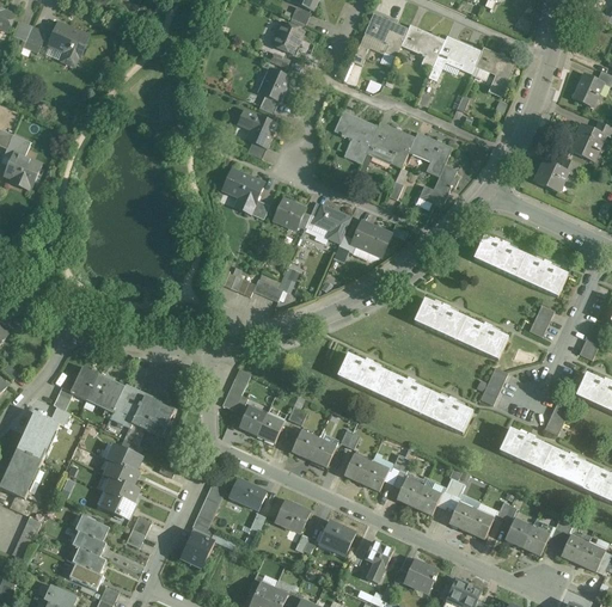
[(311,11),(297,5),(292,16),(306,23),(311,11)]
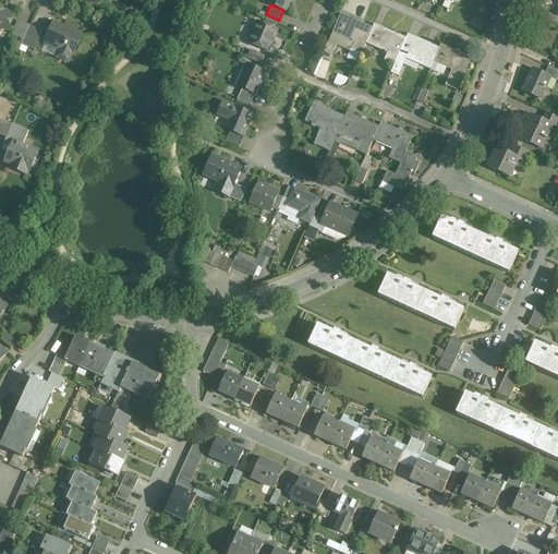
[(7,9),(0,23),(8,26),(14,12),(7,9)]
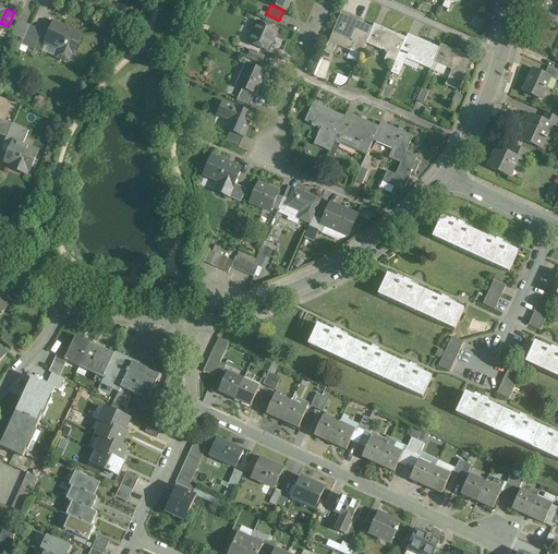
[(347,12),(341,10),(336,21),(342,23),(347,12)]
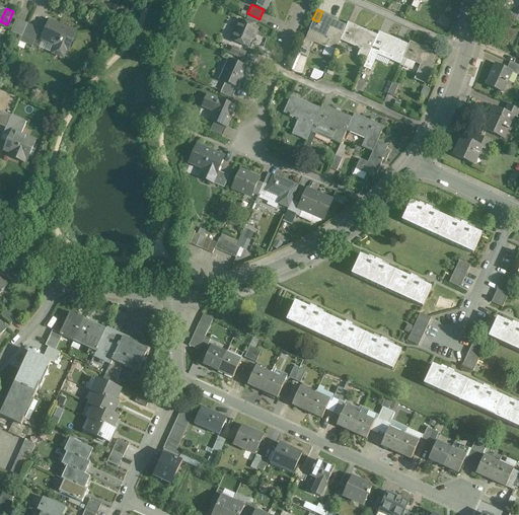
[(347,22),(322,11),(318,21),(312,19),(309,27),(327,35),(328,37),(326,43),(336,47),(340,37),(344,29),(347,22)]
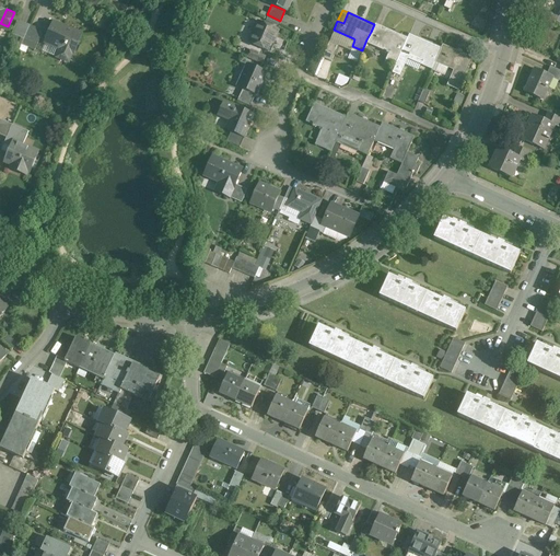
[(30,22),(18,16),(12,31),(24,36),(30,22)]
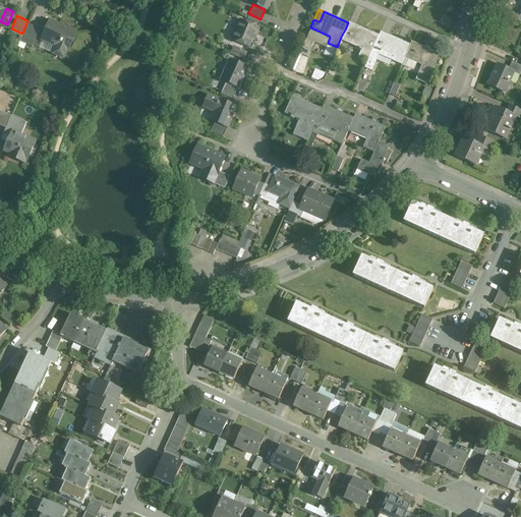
[(75,29),(50,17),(42,37),(56,42),(53,50),(63,54),(67,47),(68,47),(75,29)]
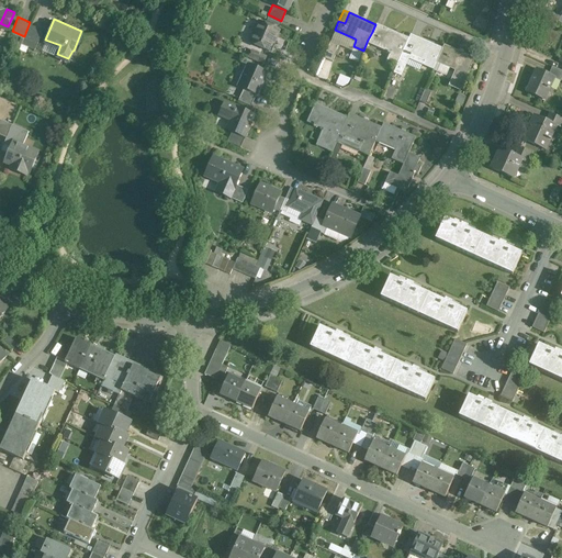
[(279,26),(260,19),(250,40),(269,47),(279,26)]
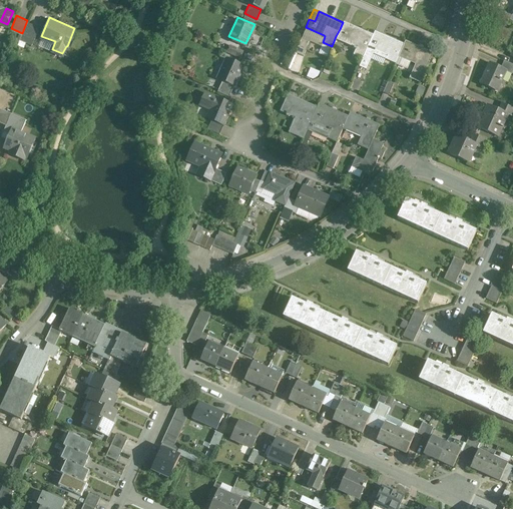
[(343,22),(340,29),(346,31),(350,21),(344,18),(343,22)]
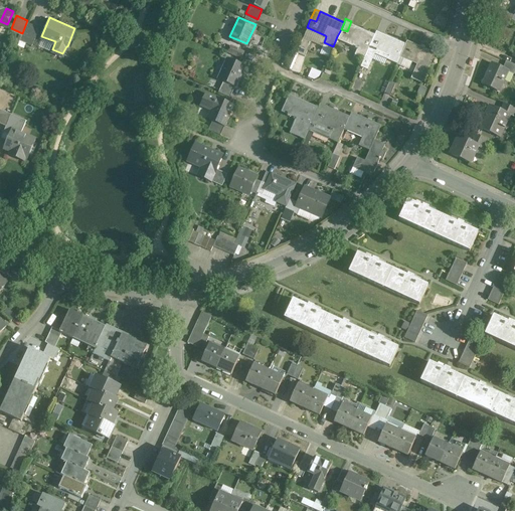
[(39,25),(27,20),(22,33),(20,38),(32,43),(39,25)]
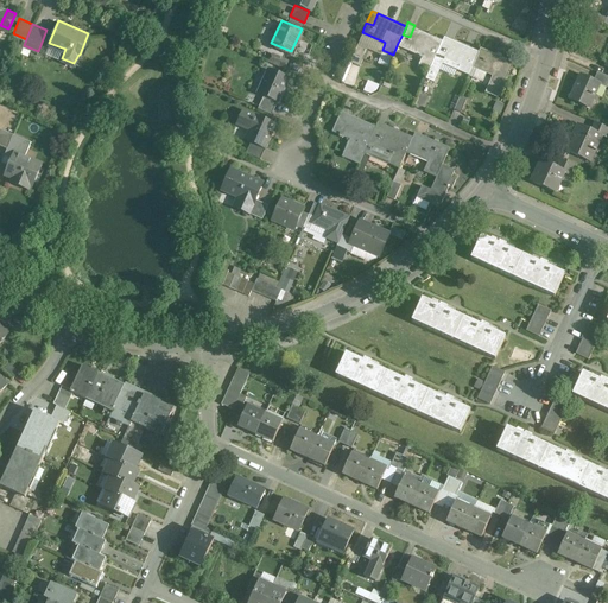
[(443,37),(415,25),(410,37),(403,35),(398,43),(420,52),(419,54),(422,55),(418,62),(430,67),(436,52),(443,37)]
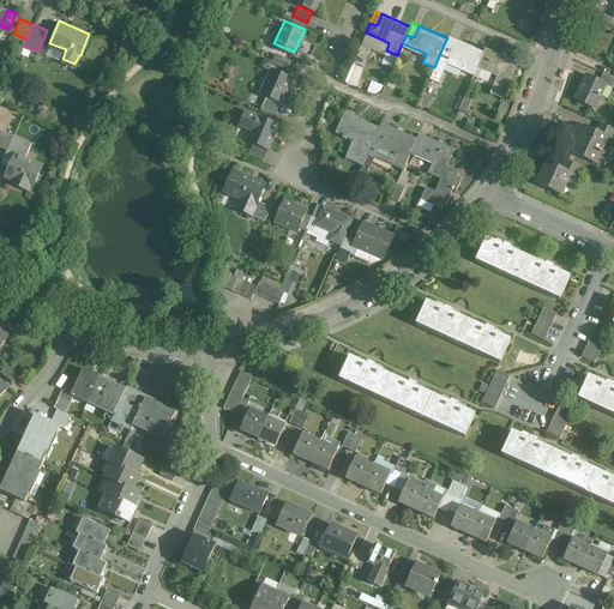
[(447,37),(440,53),(447,55),(456,37),(449,34),(447,37)]
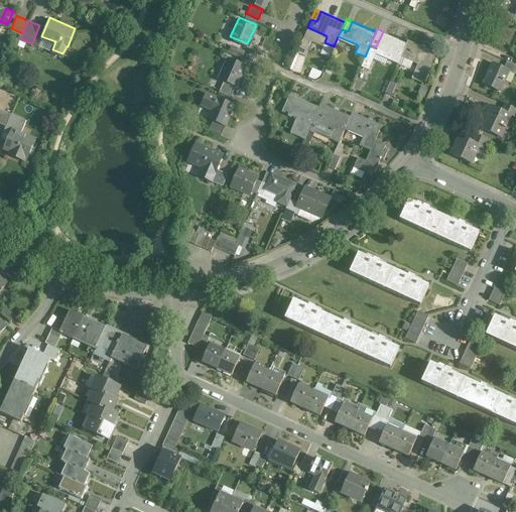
[(406,41),(383,31),(376,46),(390,53),(389,56),(398,60),(401,54),(406,41)]
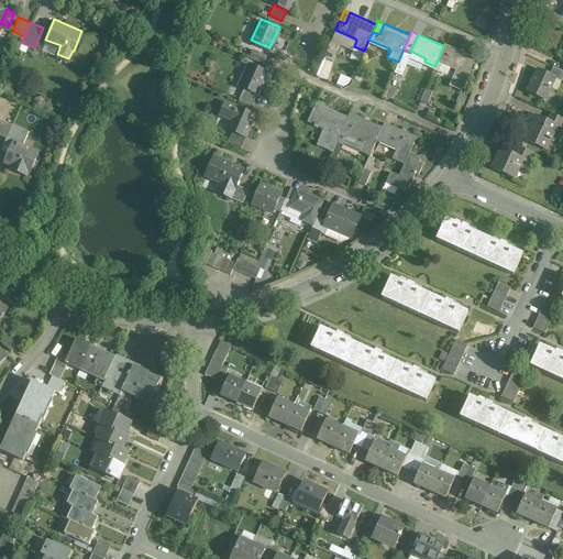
[(340,42),(331,37),(324,54),(333,58),(340,42)]
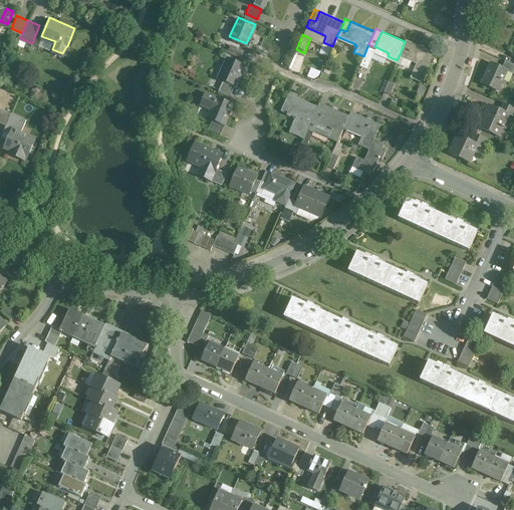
[(434,50),(407,38),(405,41),(400,54),(417,61),(411,75),(421,80),(434,50)]
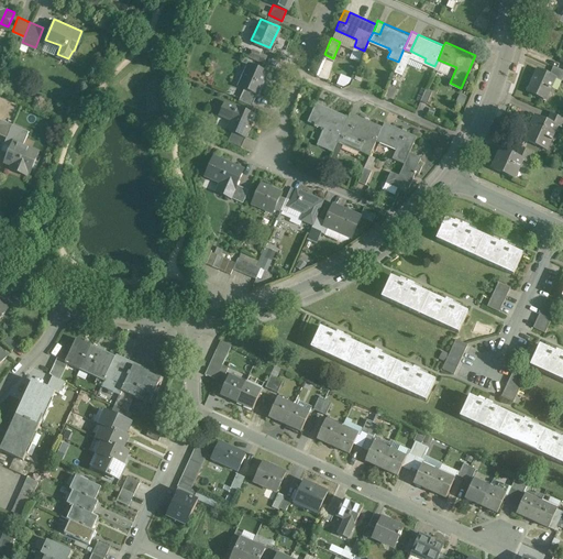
[(267,54),(252,47),(249,54),(264,61),(267,54)]
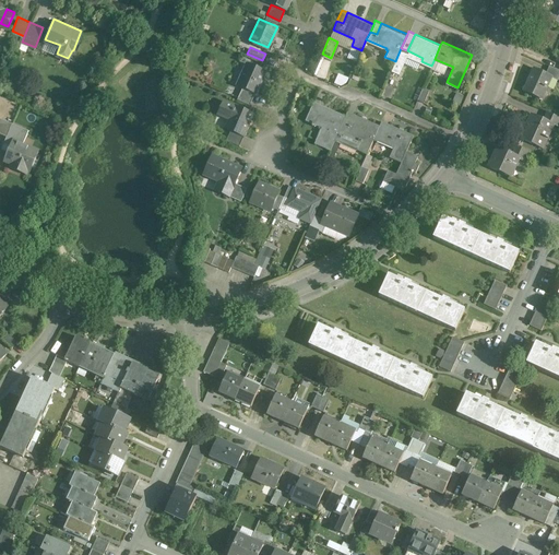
[(265,69),(247,61),(237,83),(242,85),(256,91),(265,69)]
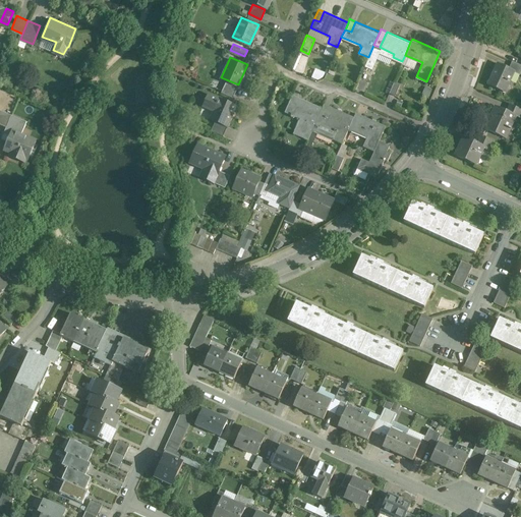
[(520,62),(512,58),(509,66),(514,68),(514,69),(520,72),(520,62)]
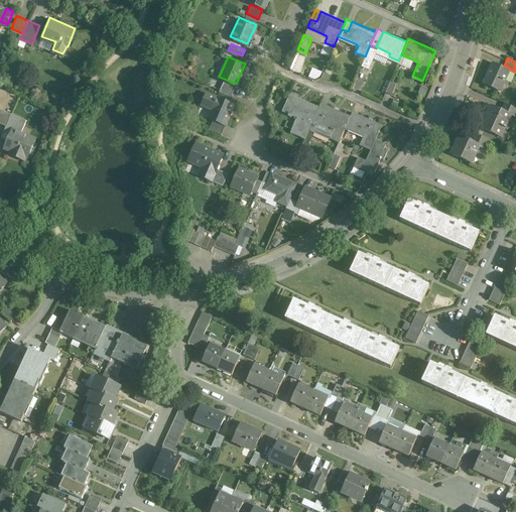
[(504,66),(493,60),(483,81),(500,89),(509,69),(509,68),(504,66)]
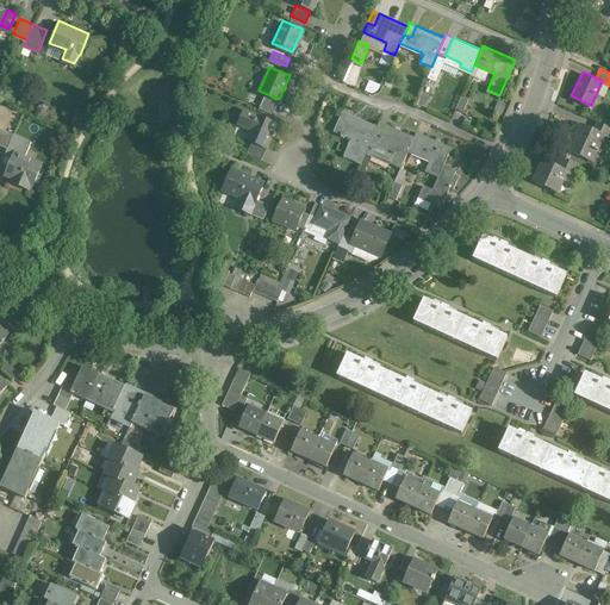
[(279,99),(265,93),(259,106),(273,112),(279,99)]
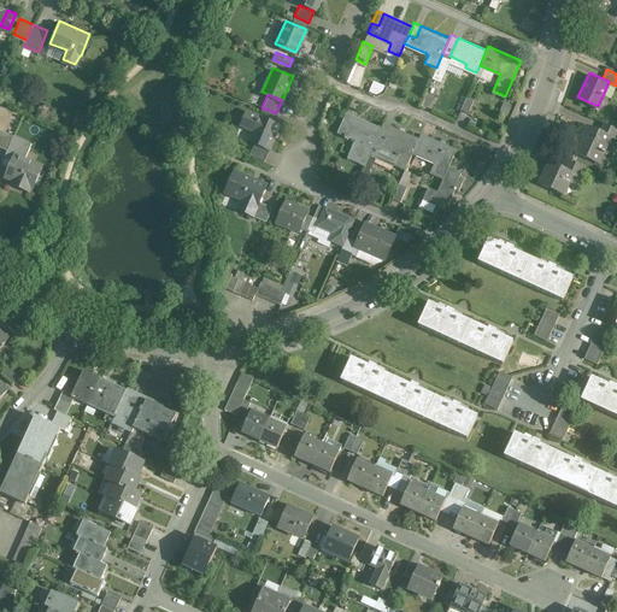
[(466,94),(460,107),(468,111),(474,98),(466,94)]
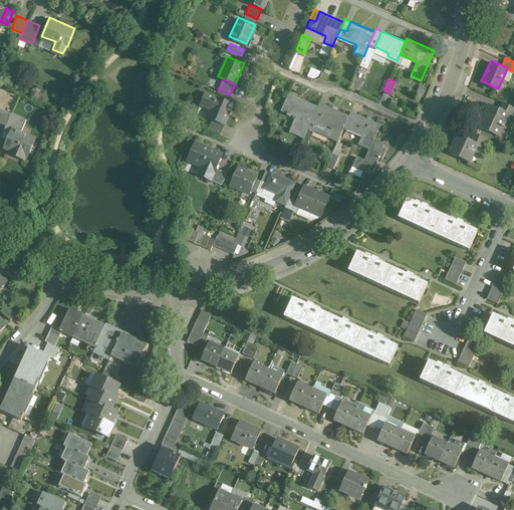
[(233,102),(206,90),(202,98),(212,103),(207,114),(212,117),(224,122),(233,102)]
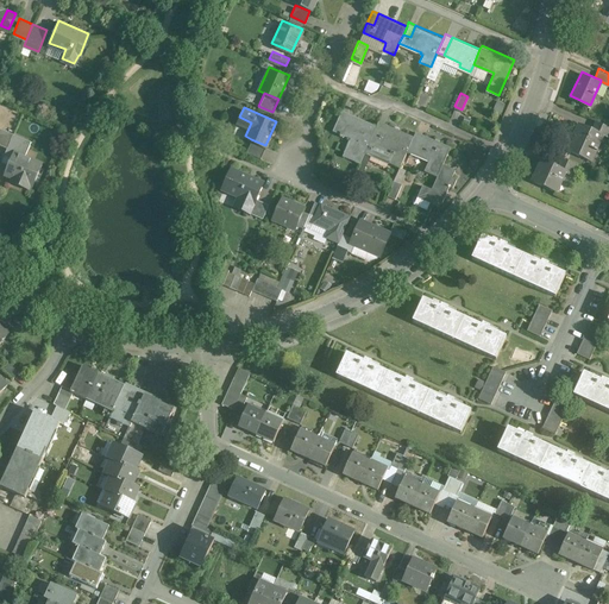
[(341,108),(333,129),(340,132),(349,112),(341,108)]
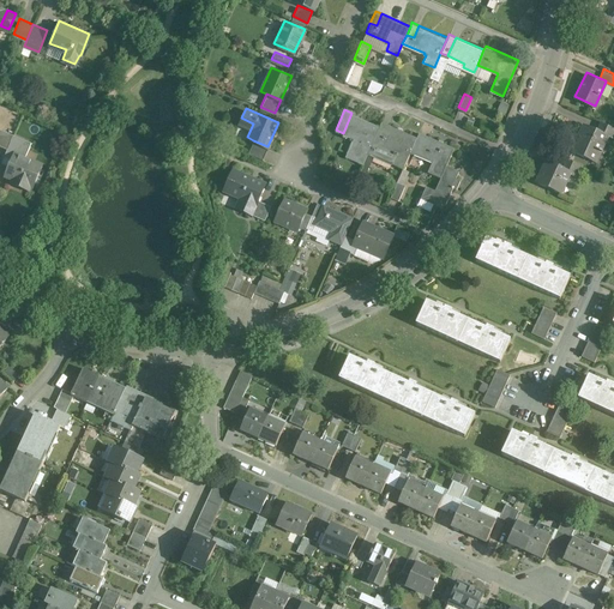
[(380,125),(351,113),(343,133),(354,137),(345,155),(363,162),(372,142),(377,132),(380,125)]
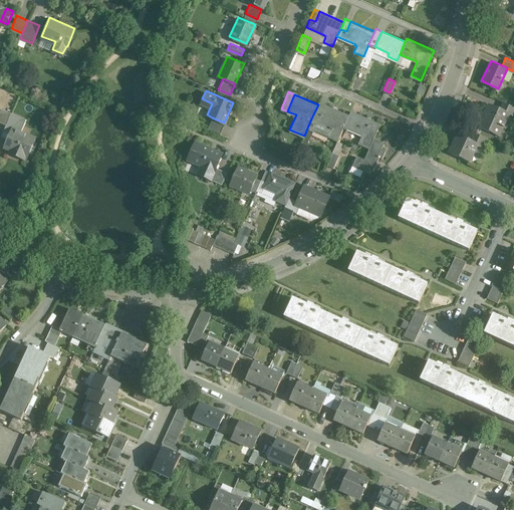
[(325,102),(319,100),(318,104),(315,110),(321,112),(325,102)]
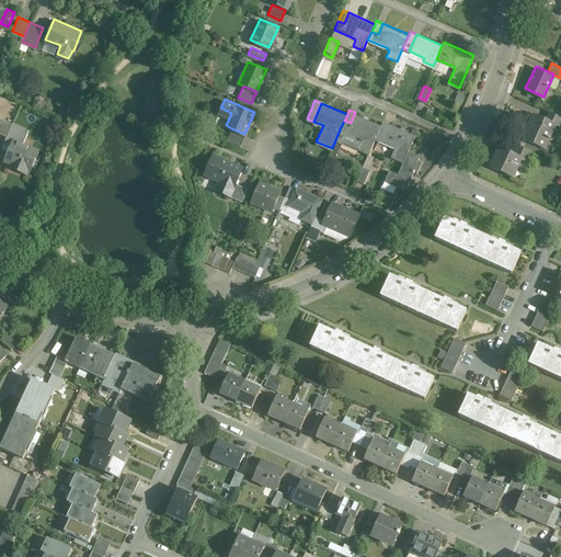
[(560,117),(560,115),(549,110),(545,117),(554,122),(558,124),(560,117)]
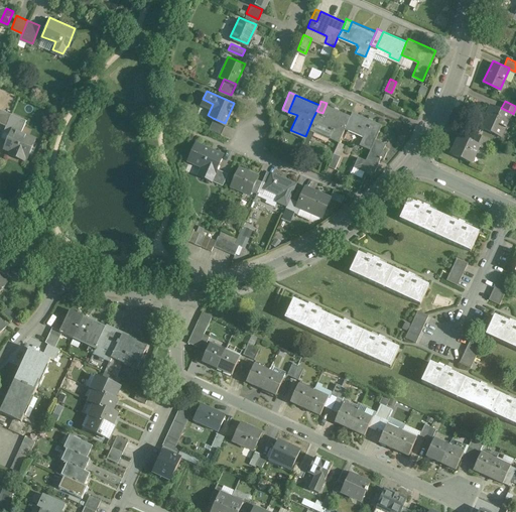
[(351,114),(327,103),(323,113),(316,111),(312,119),(332,127),(331,128),(333,128),(330,136),(339,140),(345,127),(351,114)]
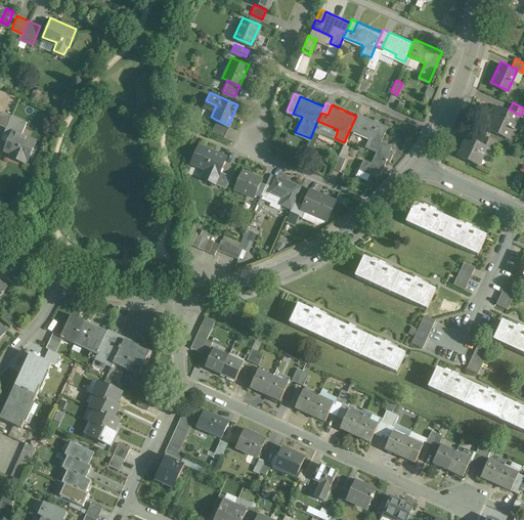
[(509,110),(498,104),(488,127),(509,136),(513,126),(512,126),(518,114),(509,110)]
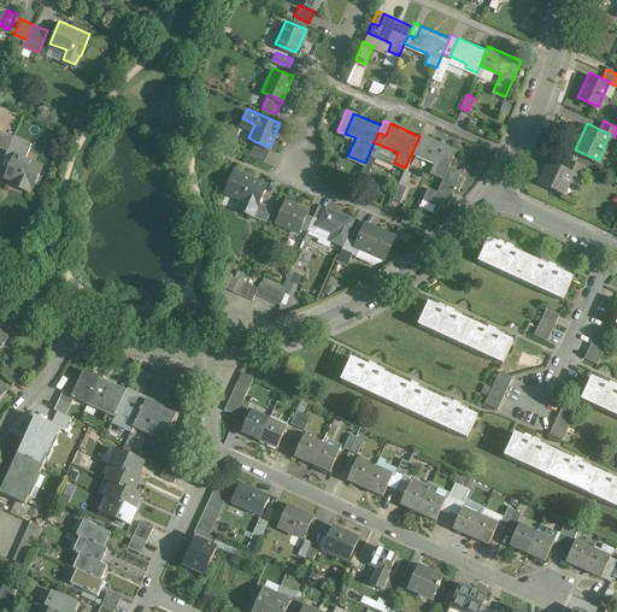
[(13,133),(3,129),(0,135),(0,145),(7,148),(10,140),(13,133)]
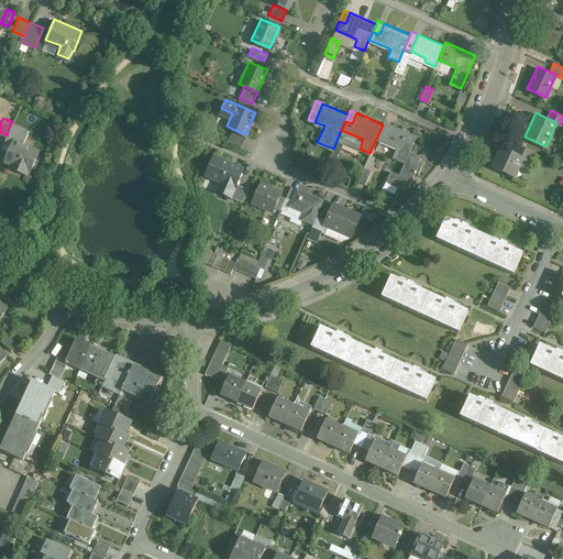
[(383,124),(376,139),(383,141),(392,122),(384,120),(383,124)]
